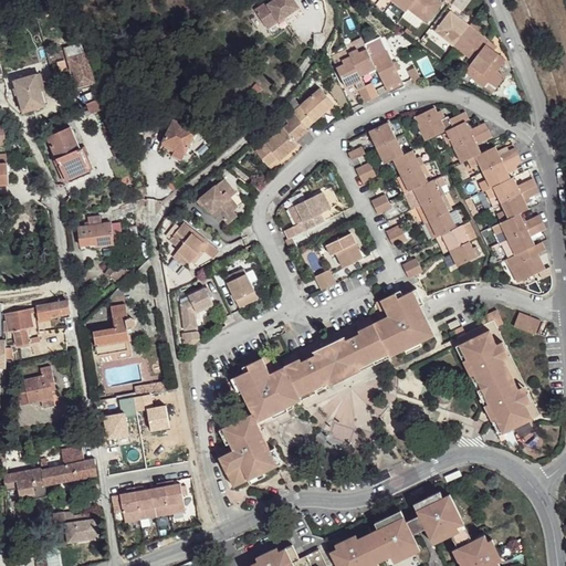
[(268,1),(255,8),(266,28),(283,18),(300,8),(294,0),(272,0),(269,2),(268,1)]
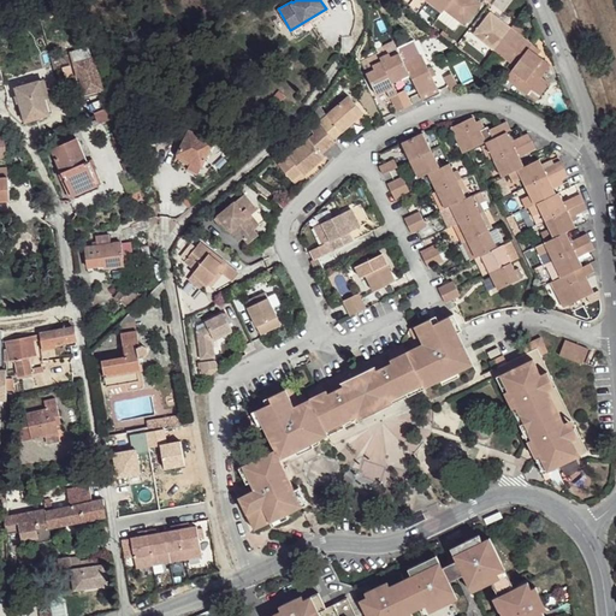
[(427,0),(428,0),(442,11),(444,7),(449,0),(427,0)]
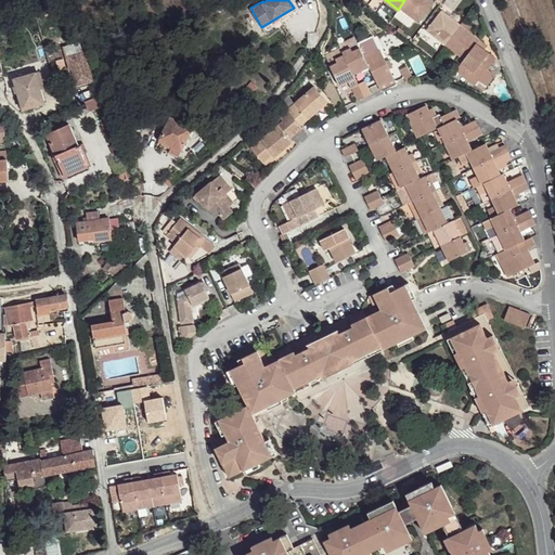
[(404,0),(400,7),(420,20),(434,0),(433,0),(404,0)]
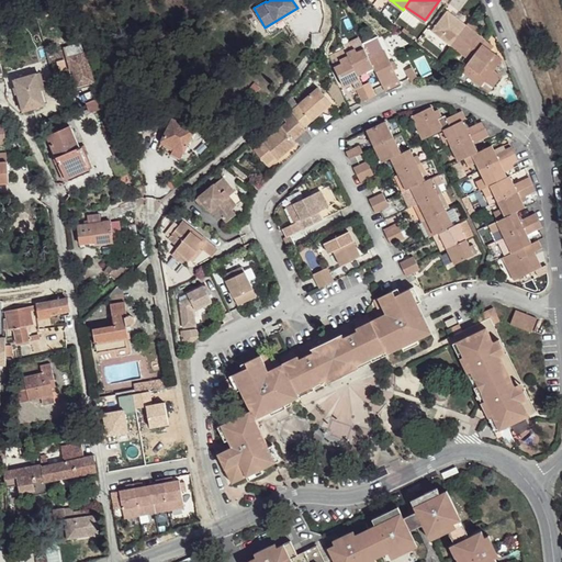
[(447,10),(430,31),(450,45),(462,29),(465,24),(447,10)]
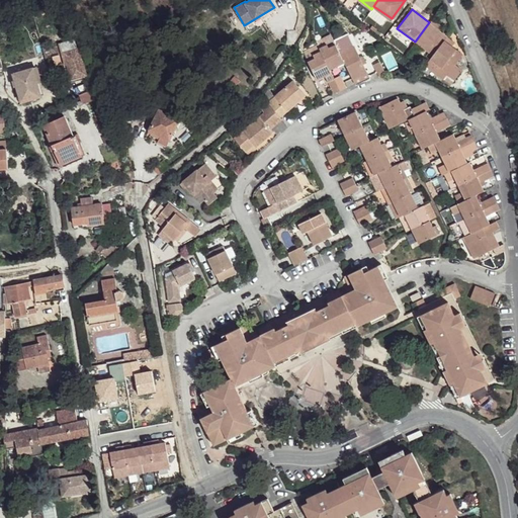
[(415,41),(412,46),(429,60),(444,40),(426,26),(415,41)]
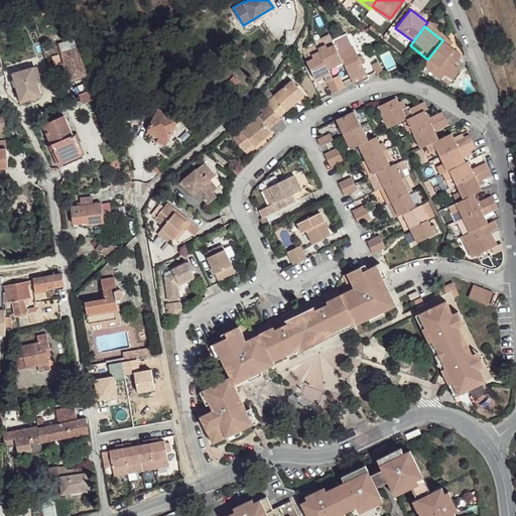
[(73,38),(60,43),(71,80),(88,75),(79,47),(76,48),(73,38)]
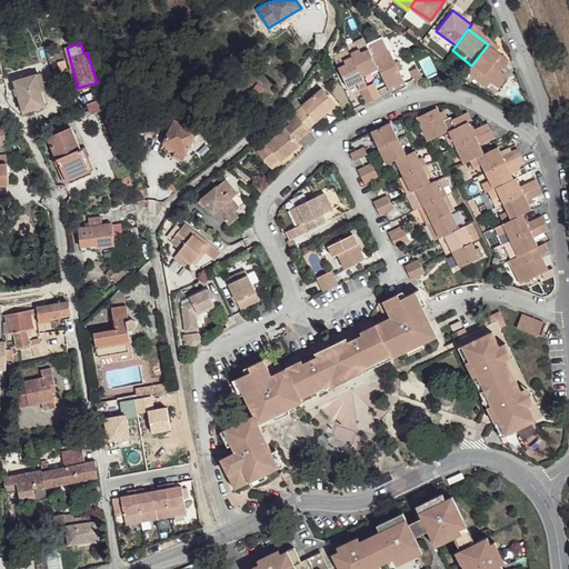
[(488,45),(471,66),(492,81),(499,72),(508,60),(488,45)]
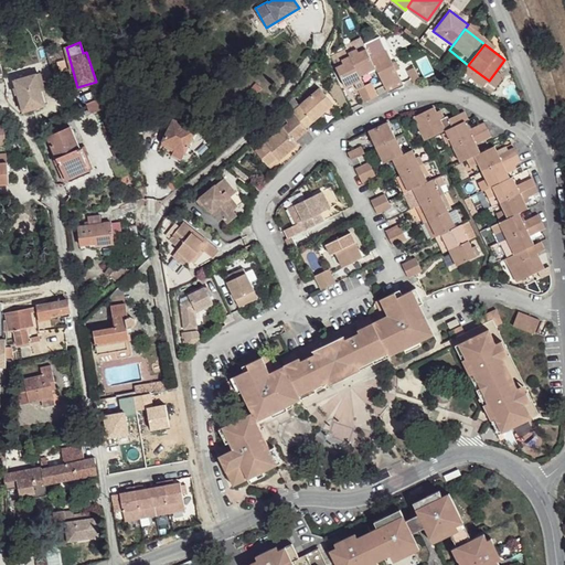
[(348,55),(356,76),(373,68),(369,57),(364,49),(356,52),(354,49),(345,53),(348,55)]
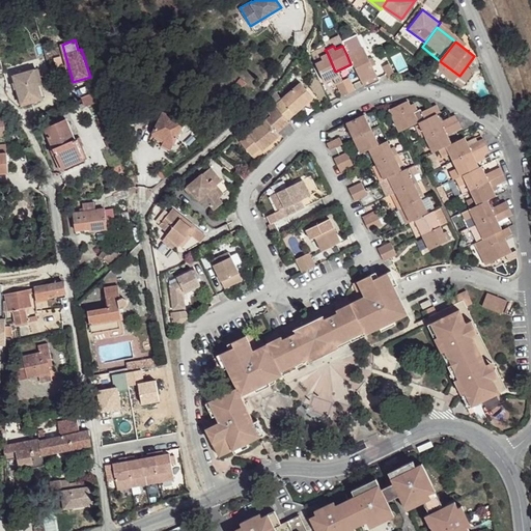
[(351,64),(360,82),(374,76),(370,65),(367,58),(361,47),(346,54),(351,64)]
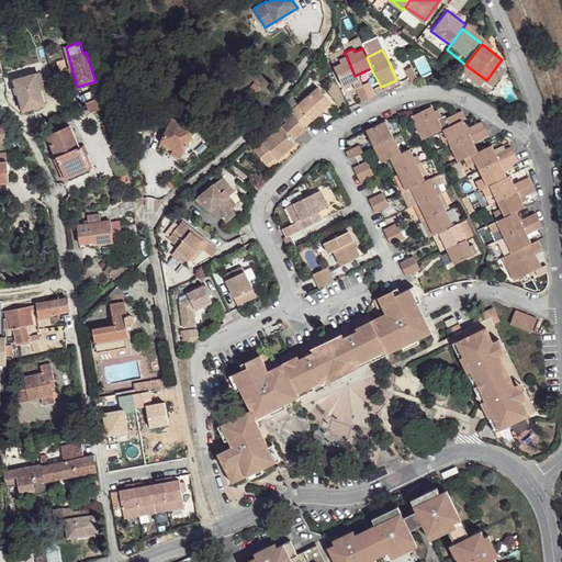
[(332,67),(340,87),(357,78),(355,76),(346,55),(337,58),(340,63),(332,67)]
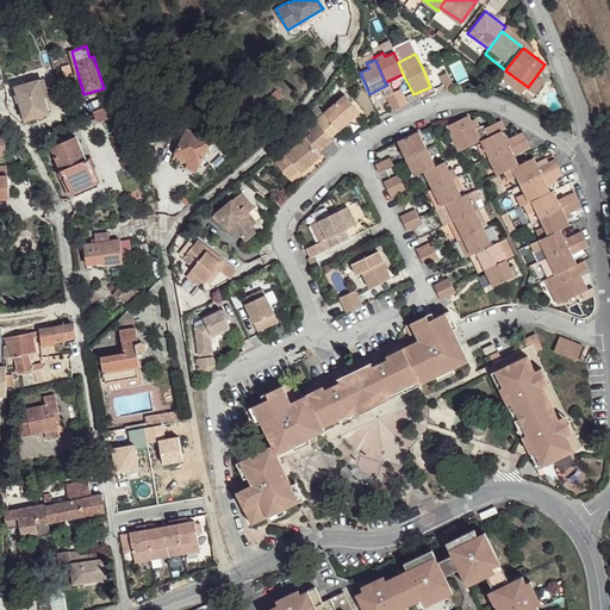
[(528,87),(505,70),(500,76),(523,93),(524,91),(528,87)]
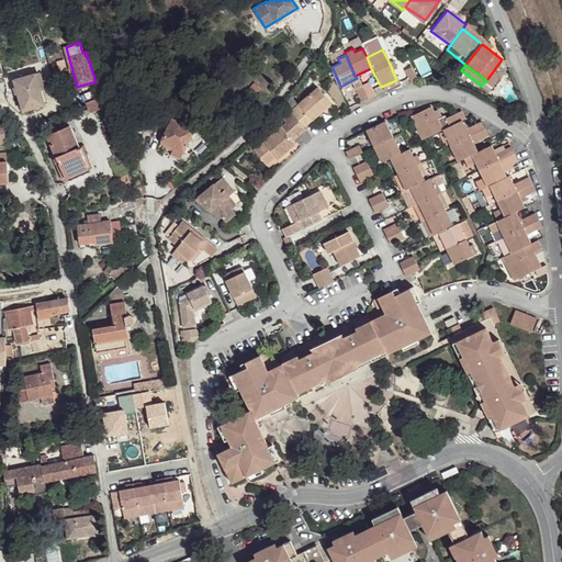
[(404,70),(409,83),(416,80),(411,67),(404,70)]
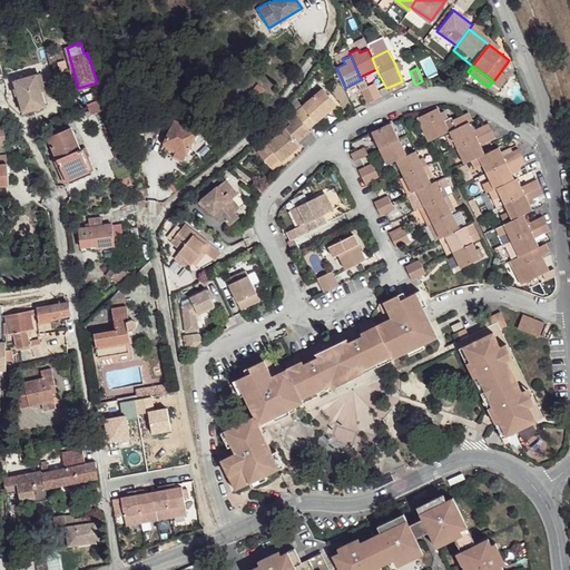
[(15,79),(21,100),(41,95),(40,88),(45,86),(39,71),(15,79)]
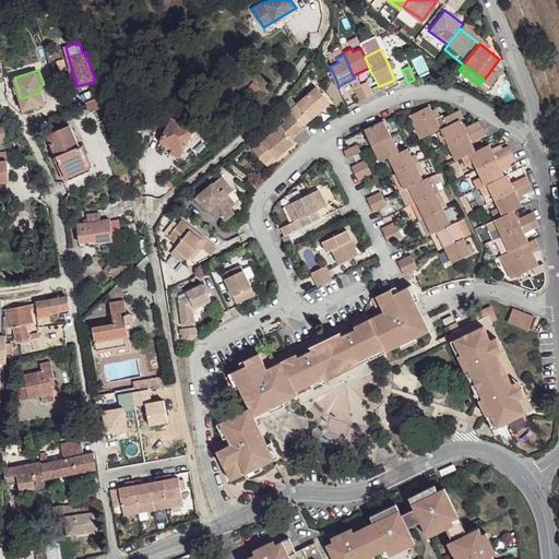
[(484,80),(480,83),(489,90),(498,78),(490,71),(484,80)]
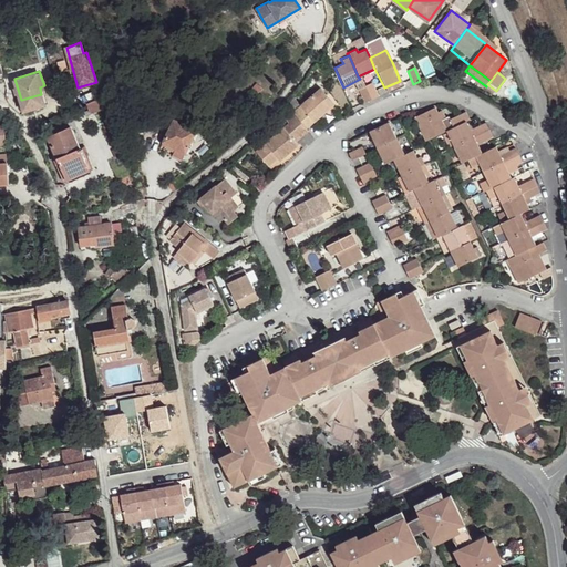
[(387,92),(387,93),(402,85),(400,81),(384,88),(387,92)]
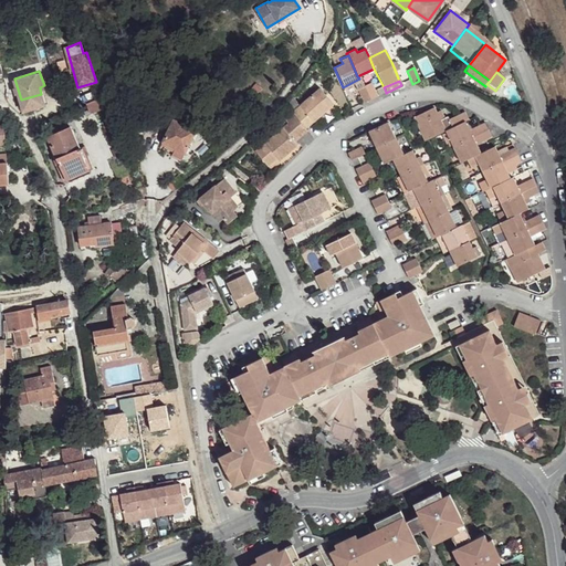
[(363,86),(369,100),(376,96),(369,83),(363,86)]
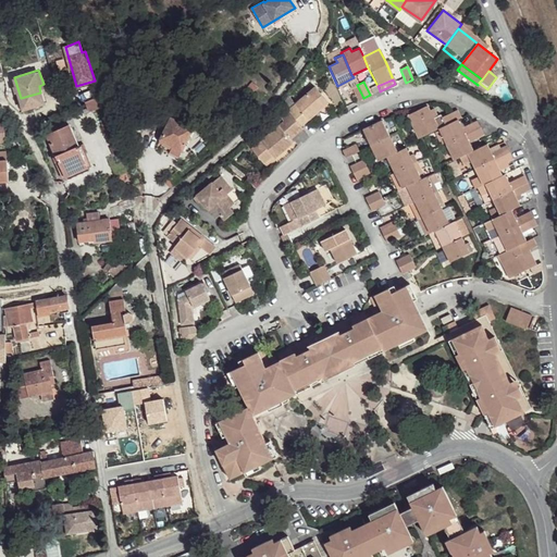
[(350,88),(356,102),(363,98),(357,85),(350,88)]
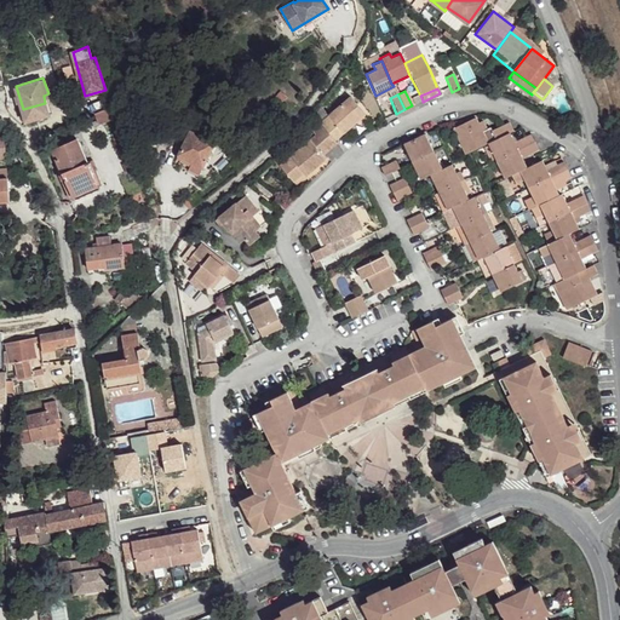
[(350,98),(319,122),(323,127),(333,141),(365,115),(350,98)]
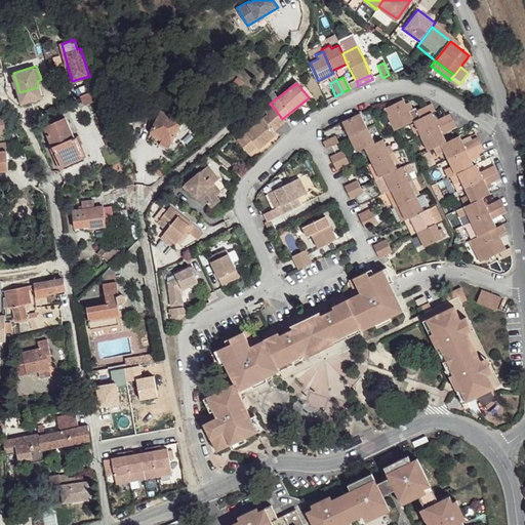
[(40,94),(38,87),(19,92),(22,99),(40,94)]
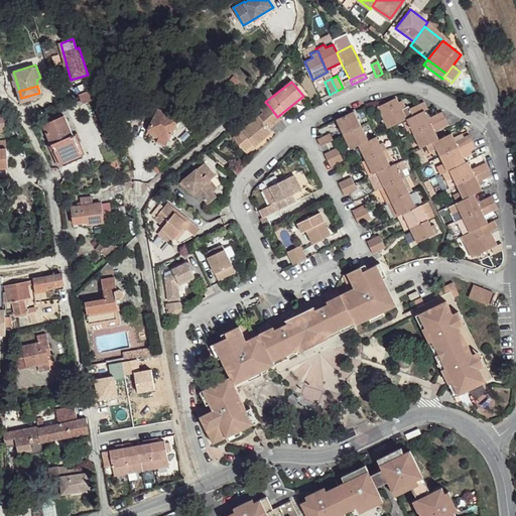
[(393,99),(375,108),(378,115),(383,113),(389,127),(402,120),(422,111),(424,110),(421,103),(407,109),(406,107),(403,108),(399,110),(395,103),(393,99)]
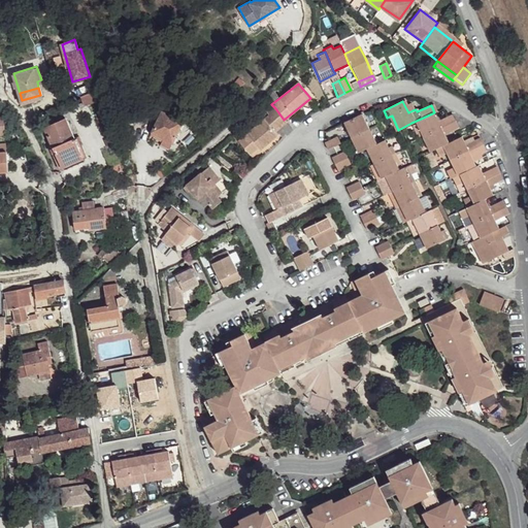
[(264,111),(267,116),(275,108),(271,104),(264,111)]
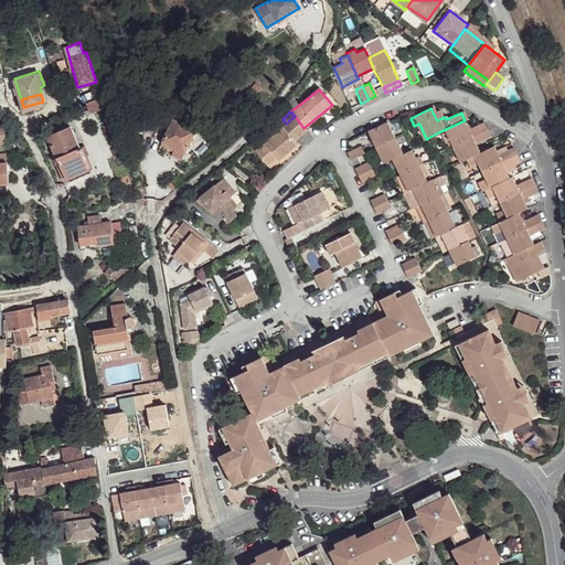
[(254,151),(269,169),(296,145),(290,139),(304,128),(295,116),(286,124),(254,151)]
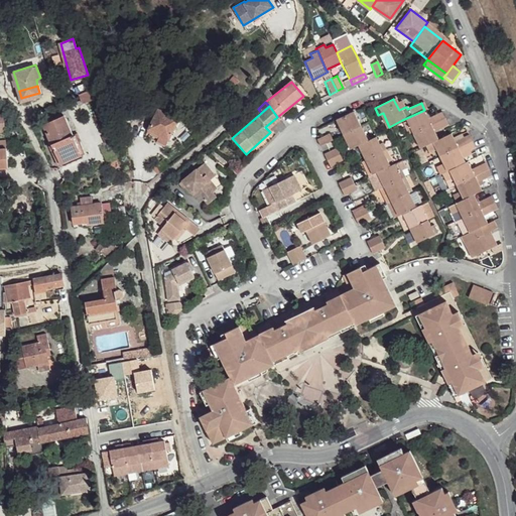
[(158,109),(148,130),(151,132),(153,130),(170,139),(180,120),(158,109)]
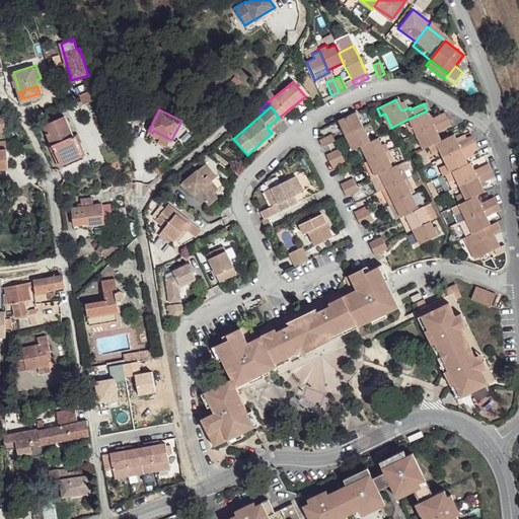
[(404,121),(413,135),(445,120),(443,115),(442,113),(441,114),(430,120),(425,112),(404,121)]
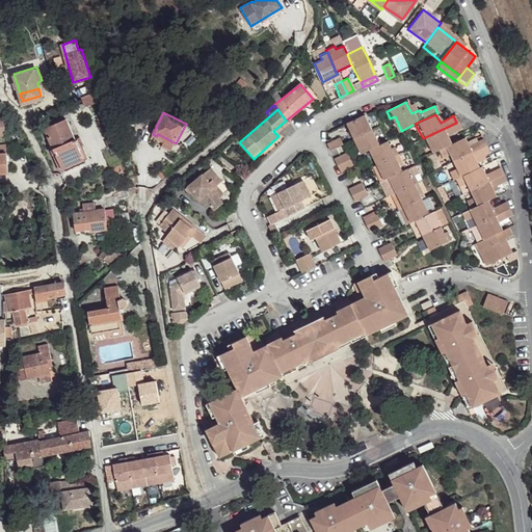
[(344,125),(352,140),(370,131),(363,115),(344,125)]
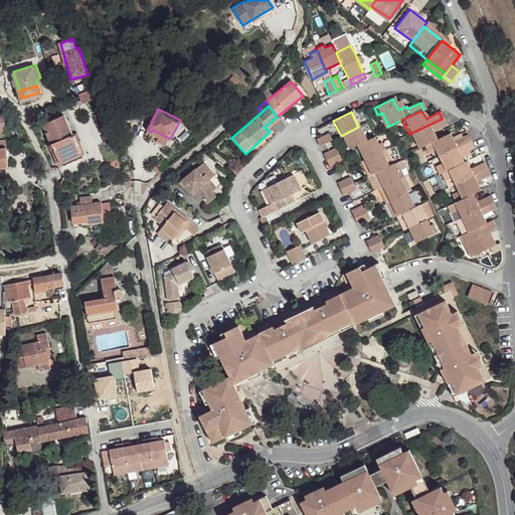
[(377,115),(384,129),(385,129),(388,127),(382,113),(377,115)]
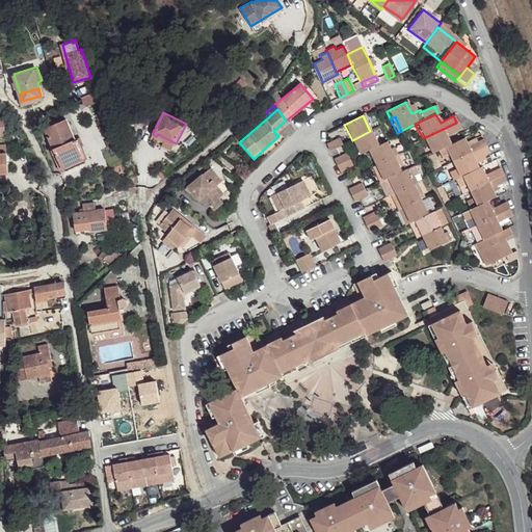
[(45,129),(62,170),(83,162),(67,121),(45,129)]
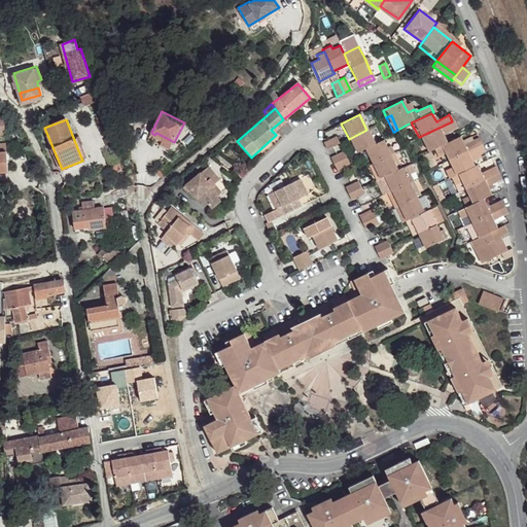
[(419,137),(425,151),(431,148),(446,142),(442,135),(456,129),(452,121),(419,137)]
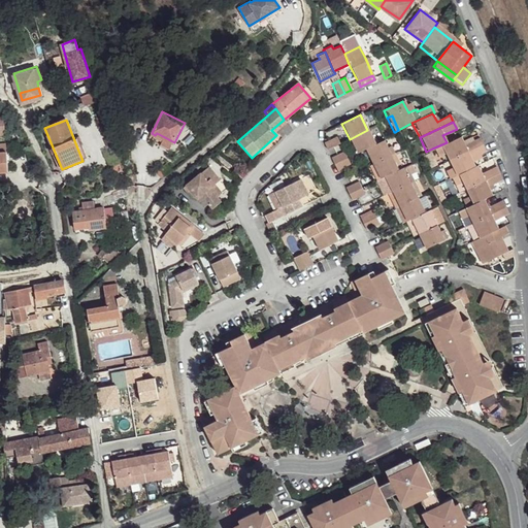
[(109,130),(113,139),(119,137),(114,129),(109,130)]
